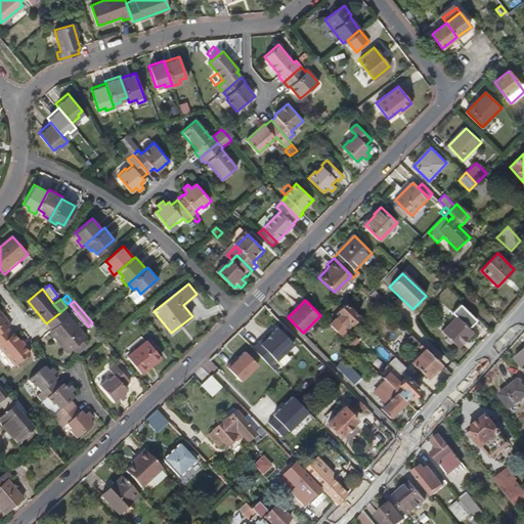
[(351,323),(359,316),(346,303),(339,311),(341,313),(331,324),(339,334),(346,328),(349,331),(353,325),(351,323)]
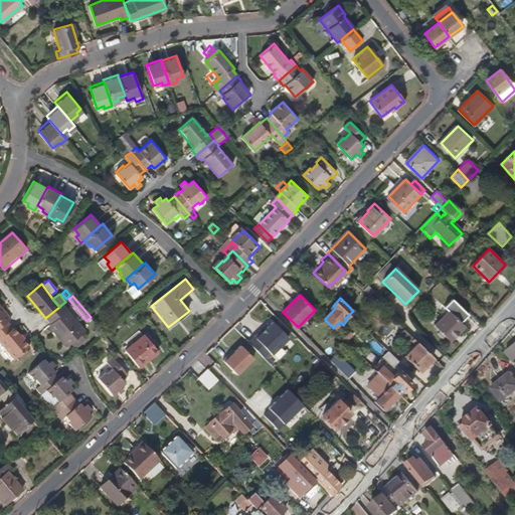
[(465,327),(462,324),(470,316),(456,302),(448,309),(450,312),(435,325),(441,331),(438,333),(443,338),(446,336),(450,341),(465,327)]
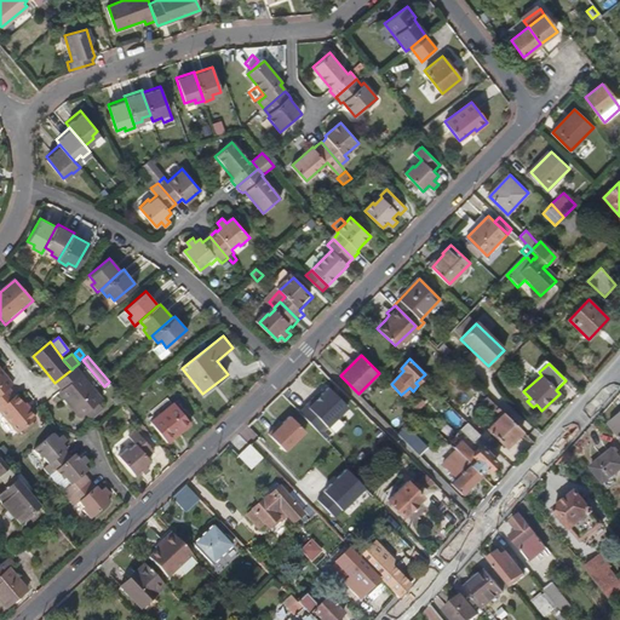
[(102,400),(74,367),(72,369),(55,383),(61,391),(58,392),(80,418),(85,414),(98,403),(102,400)]
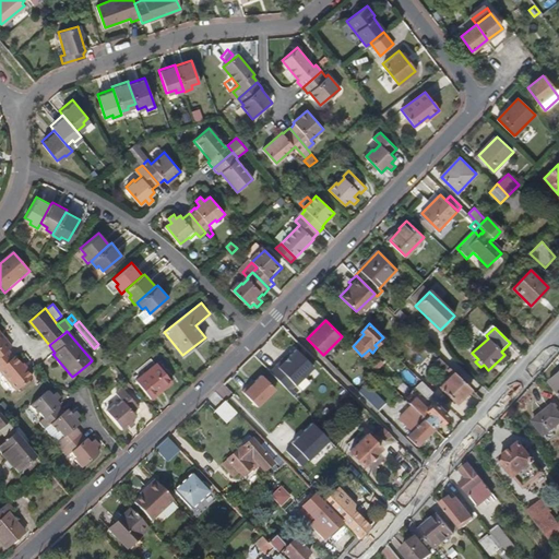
[(0,358),(8,353),(12,348),(7,342),(0,334),(0,358)]
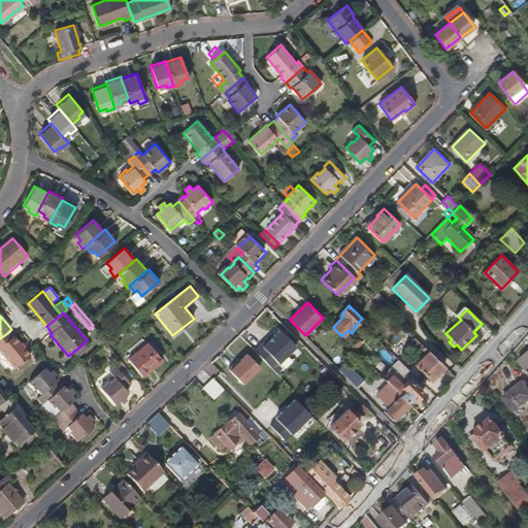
[(255,351),(271,367),(276,361),(278,363),(296,347),(279,329),(273,335),(269,339),(267,337),(255,351)]
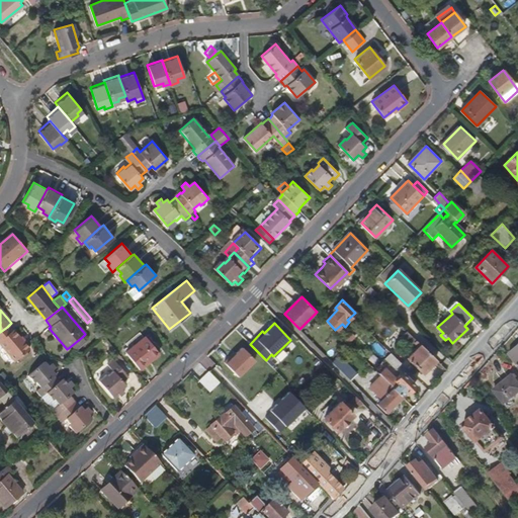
[(29,352),(14,334),(13,334),(7,327),(0,332),(0,343),(1,343),(17,362),(18,361),(26,354),(29,352)]
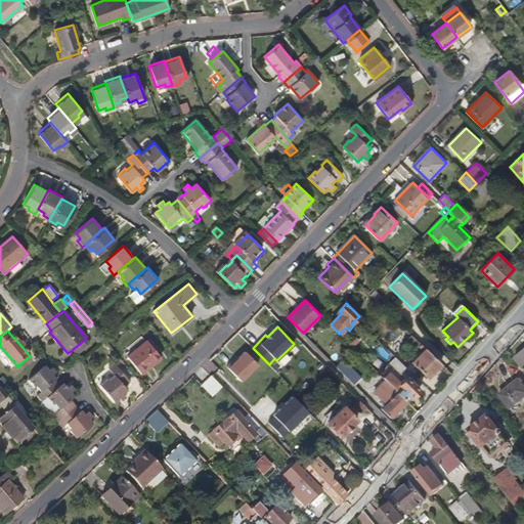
[(98,332),(94,337),(99,342),(103,338),(98,332)]
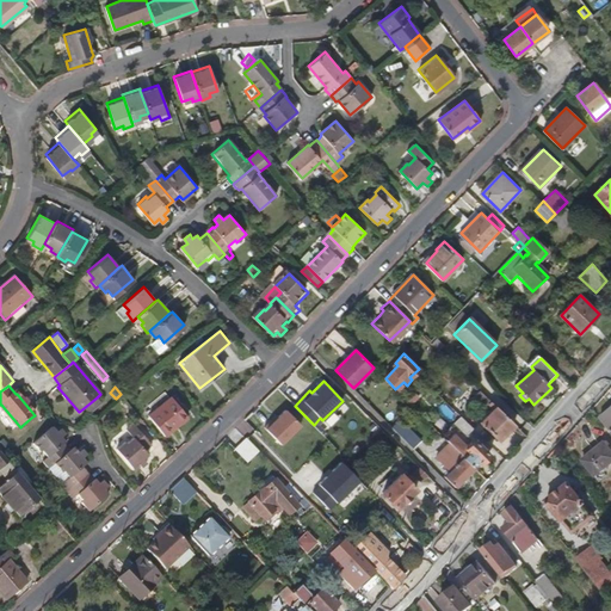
[(514,424),(480,390),(477,393),(494,409),(481,423),(499,440),(514,424)]
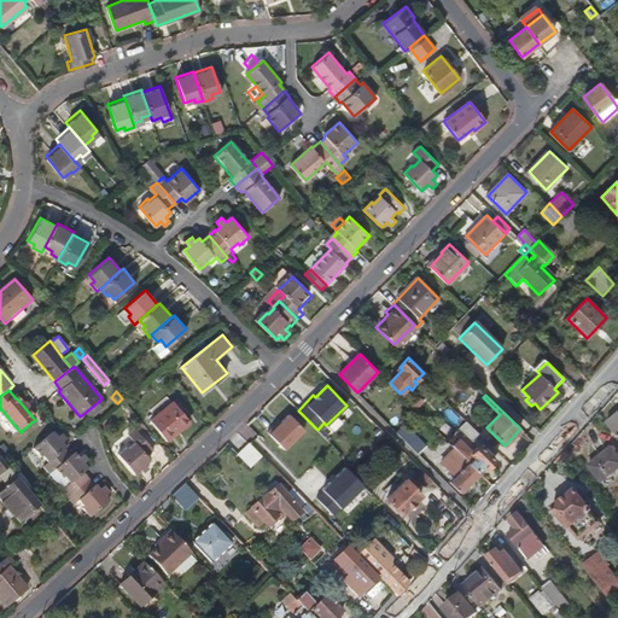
[(420,396),(412,404),(417,409),(425,401),(420,396)]
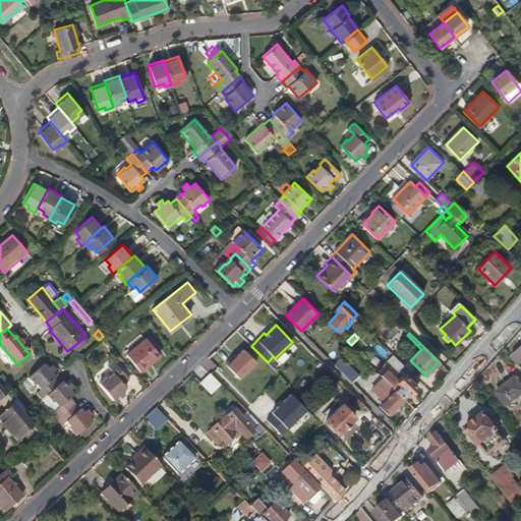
[(160,355),(146,338),(126,354),(140,371),(160,355)]
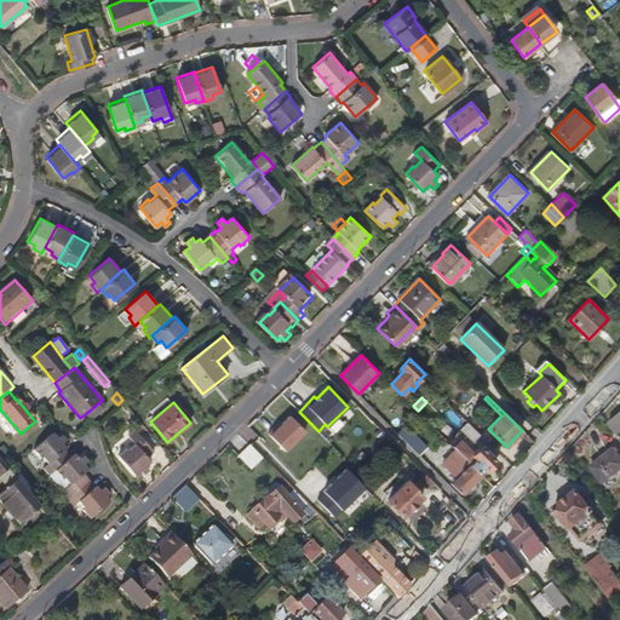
[(103,411),(98,403),(85,414),(90,422),(103,411)]
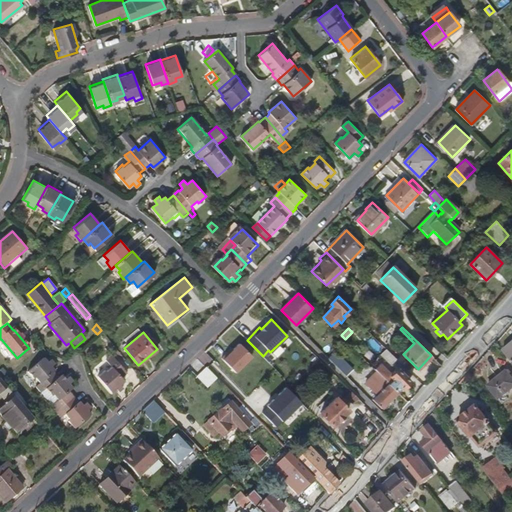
[(236,372),(252,356),(240,343),(233,349),(229,353),(228,352),(222,358),(236,372)]
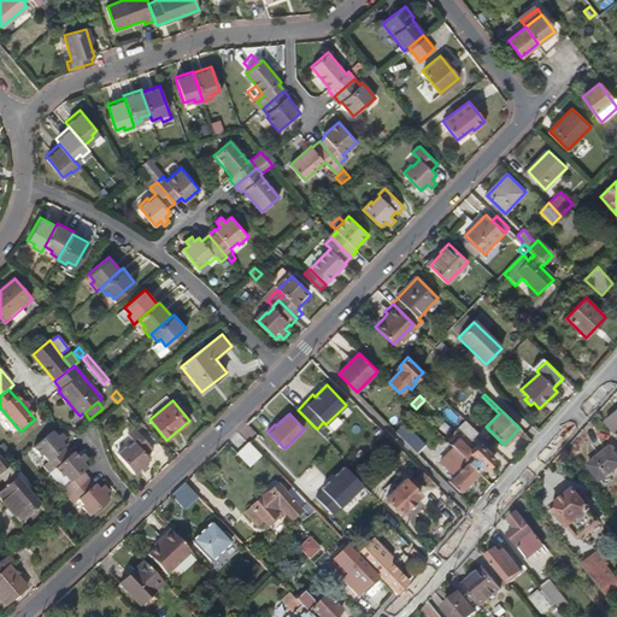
[(480,434),(465,421),(459,427),(474,440),(480,434)]
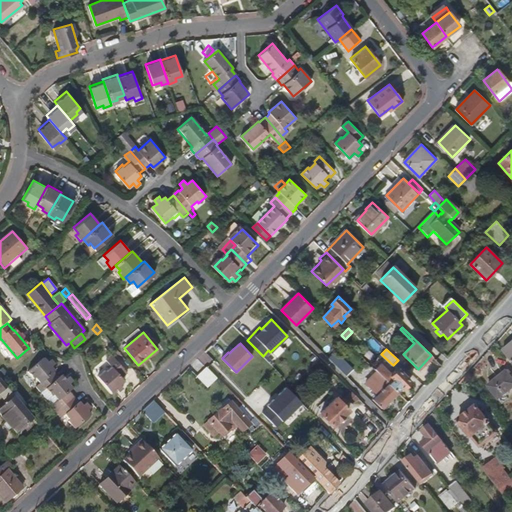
[(26,350),(18,357),(21,361),(29,354),(26,350)]
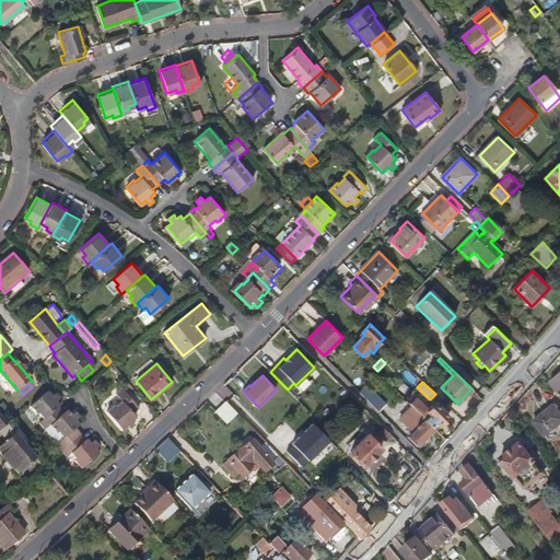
[(386,404),(366,384),(359,392),(378,410),(386,404)]
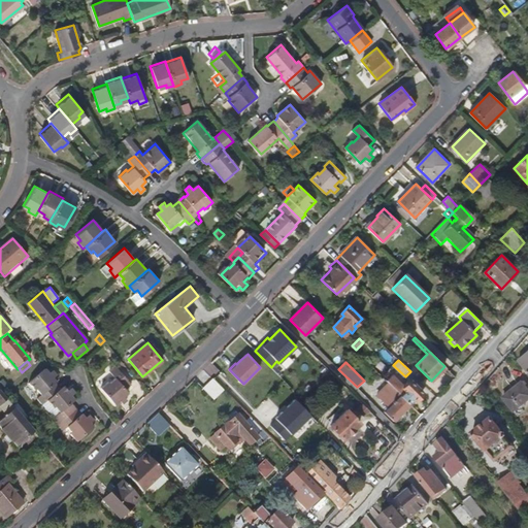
[(130,383),(116,365),(109,371),(114,378),(109,384),(108,382),(100,389),(113,405),(119,401),(122,404),(127,400),(124,397),(128,393),(124,389),(130,383)]
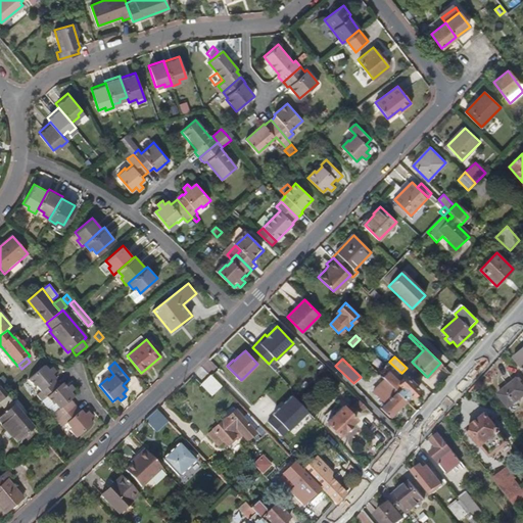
[(59,385),(54,379),(55,378),(52,374),(55,372),(51,368),(49,370),(45,366),(30,379),(36,386),(37,385),(42,391),(38,395),(42,400),(46,396),(59,385)]
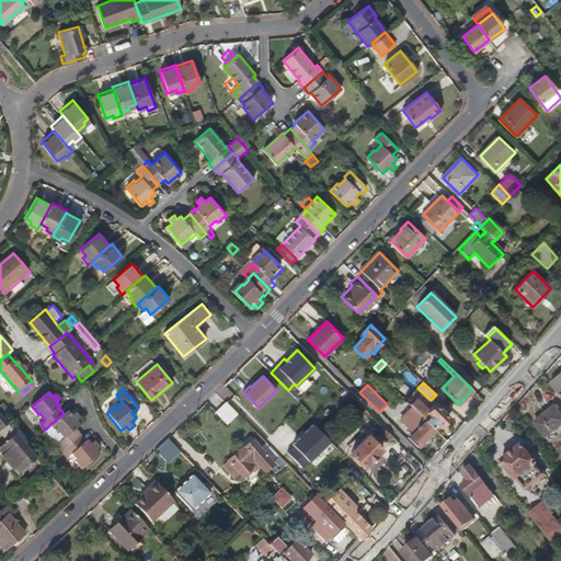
[(449,418),(435,403),(428,410),(416,398),(411,404),(412,405),(434,427),(438,423),(442,425),(449,418)]
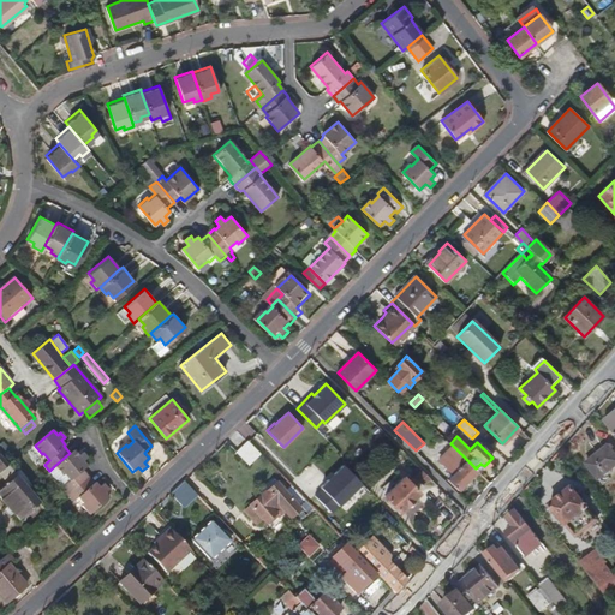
[(261,453),(249,441),(237,452),(250,465),(261,453)]
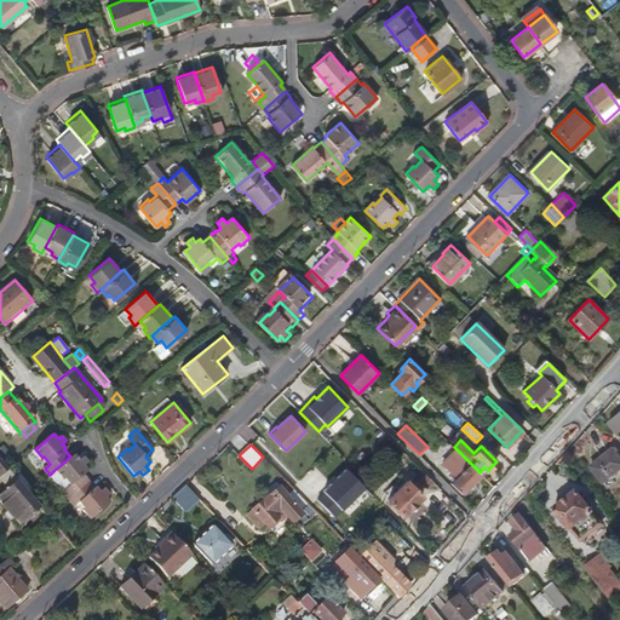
[(619,470),(619,454),(614,447),(591,466),(604,483),(619,470)]
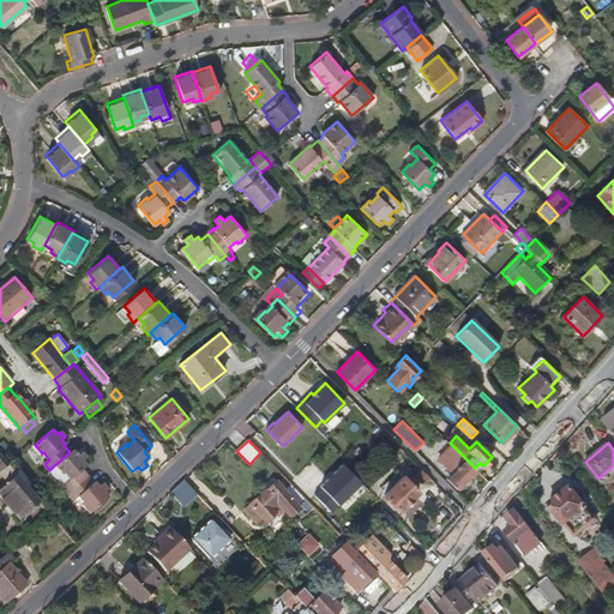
[(475,468),(451,444),(440,456),(455,470),(449,476),(459,487),(477,469),(475,468)]
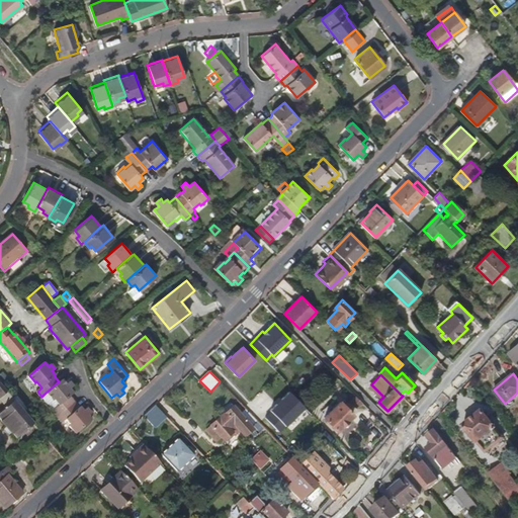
[(75,402),(70,396),(74,393),(70,389),(73,385),(69,381),(66,383),(62,379),(59,381),(46,393),(52,401),(54,399),(59,405),(52,411),(57,417),(75,402)]
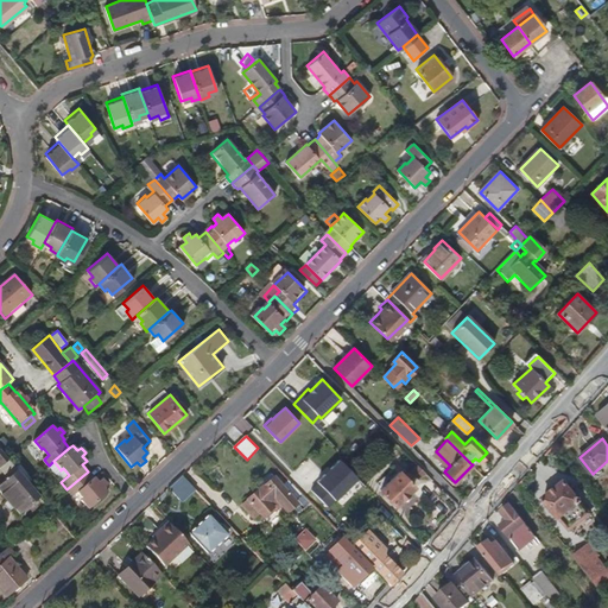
[(27,483),(1,451),(0,450),(0,466),(4,463),(12,474),(0,483),(0,492),(19,514),(40,496),(27,483)]
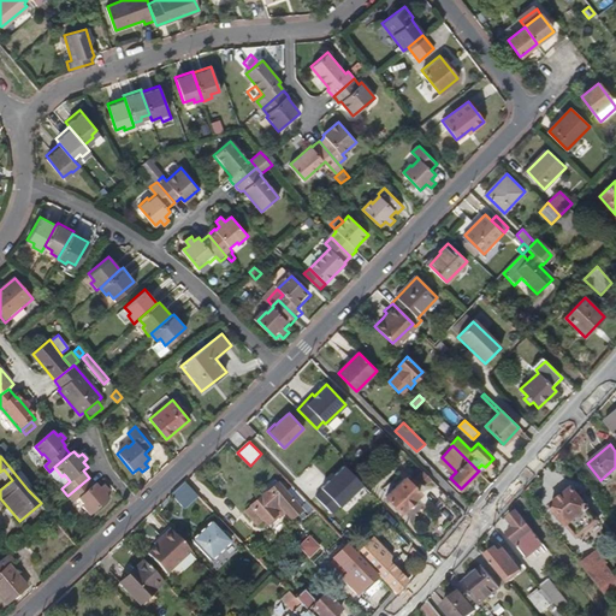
[(332,513),(362,484),(344,466),(335,474),(337,475),(331,481),(330,480),(321,487),(323,489),(315,496),(332,513)]
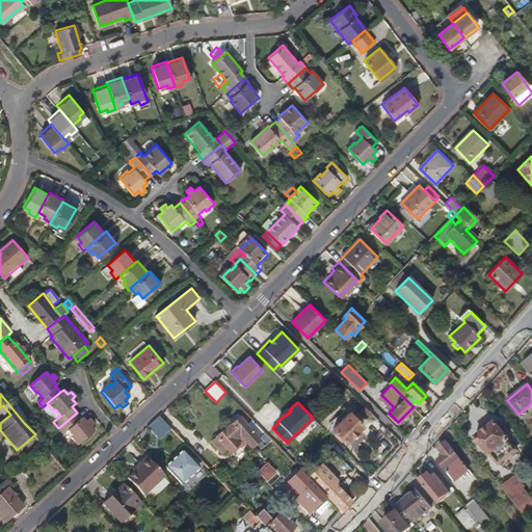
[(47,403),(43,407),(42,408),(53,422),(60,416),(55,409),(53,411),(47,403)]
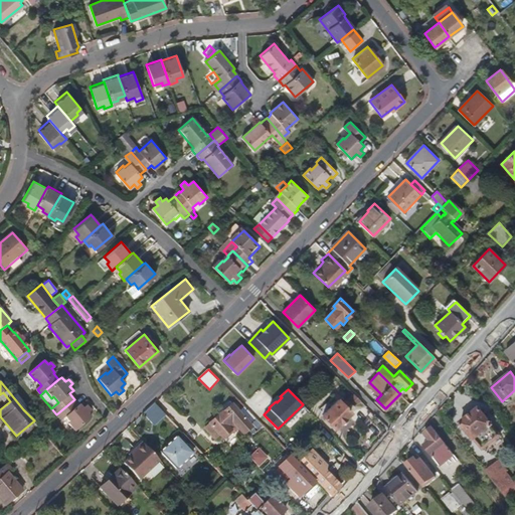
[(361,400),(354,393),(348,398),(355,405),(361,400)]
